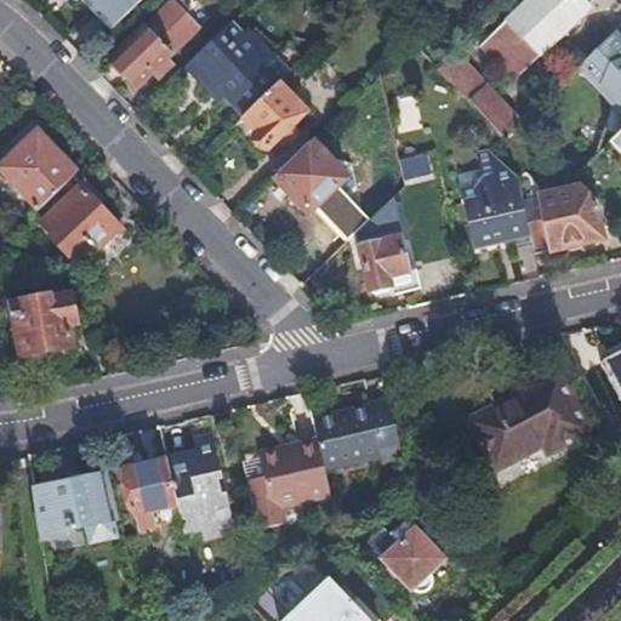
[(72,0),(74,3),(77,0),(78,0),(109,32),(141,0),(72,0)]
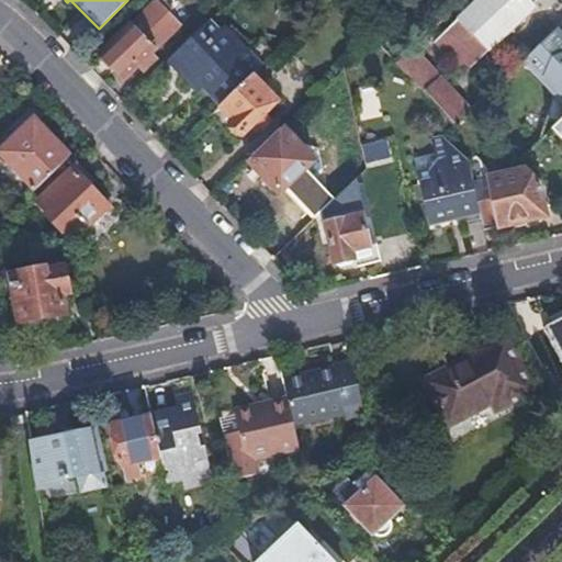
[(334,0),(317,17),(322,21),(344,0),(334,0)]
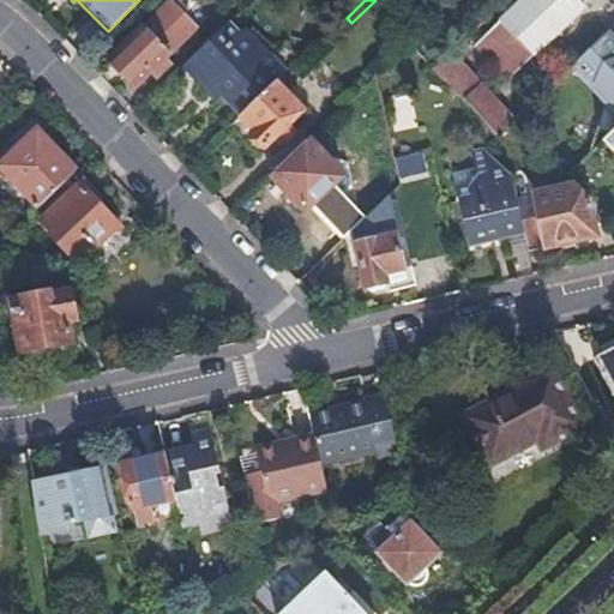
[(582,0),(527,0),(475,48),(503,82),(581,7),(578,5),(582,0)]
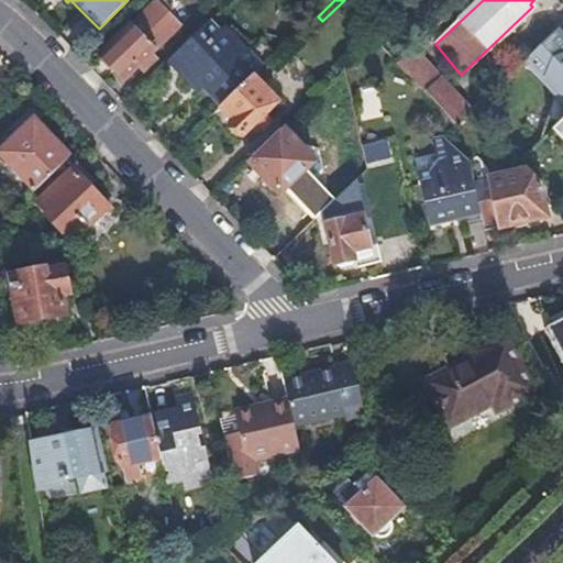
[(152,4),(98,55),(122,81),(133,70),(138,75),(150,63),(145,59),(176,31),(152,4)]
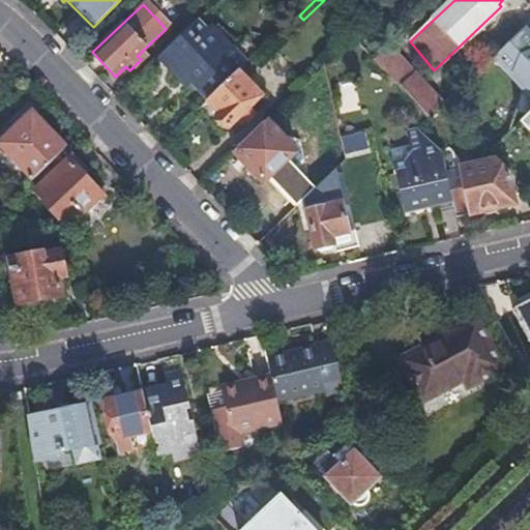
[(276,10),(269,17),(278,26),(286,20),(276,10)]
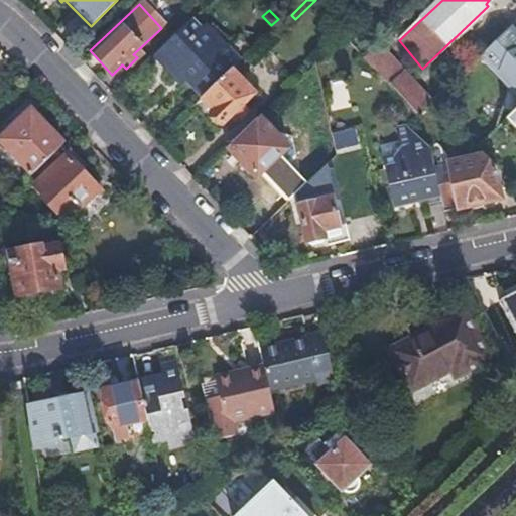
[(194,17),(154,54),(175,78),(183,70),(187,75),(185,77),(203,95),(233,67),(242,56),(207,21),(202,26),(194,17)]
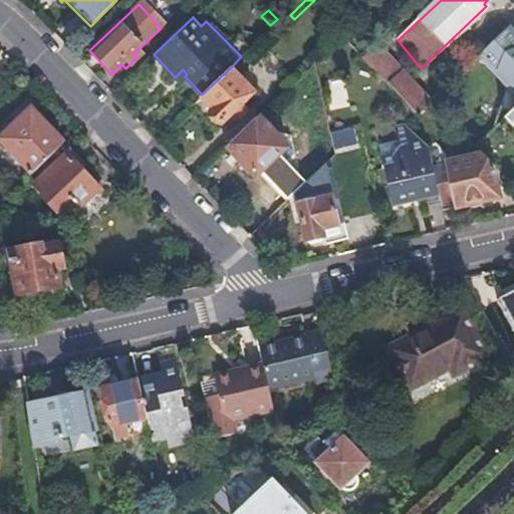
[(507,112),(513,105),(513,34),(507,27),(477,55),(505,83),(495,111),(496,111),(497,109),(507,112)]
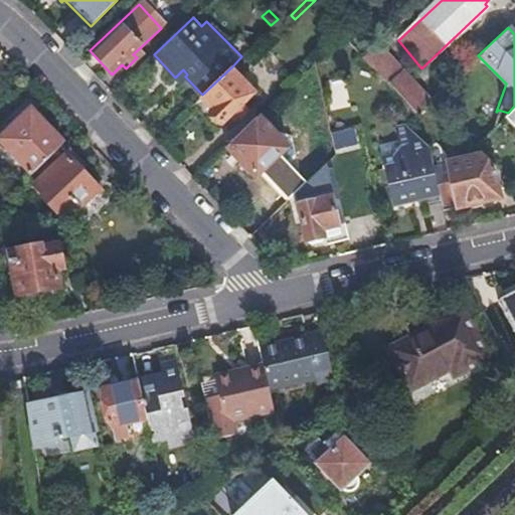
[(376,43),(361,56),(416,113),(431,100),(432,99),(376,43)]
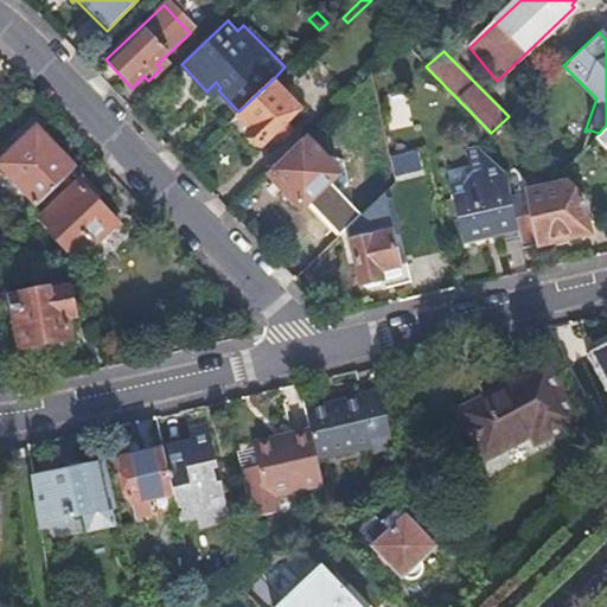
[(300,106),(274,78),(238,112),(253,123),(247,131),(261,145),(278,128),(287,120),(300,106)]
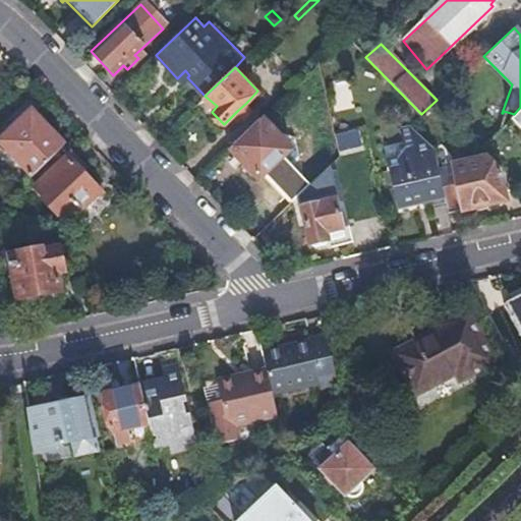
[(182,82),(187,77),(189,75),(185,70),(177,78),(182,82)]
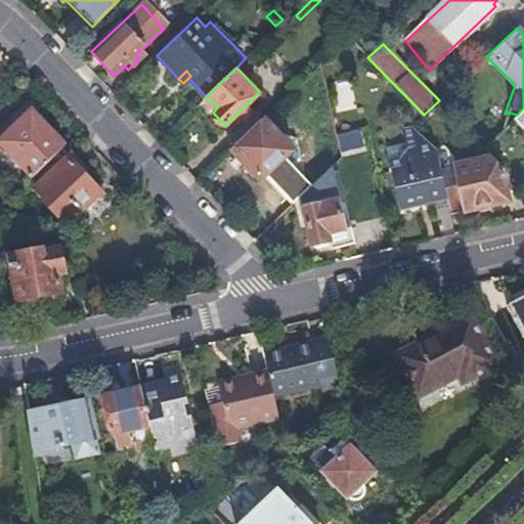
[(337,111),(353,108),(350,83),(335,84),(337,111)]
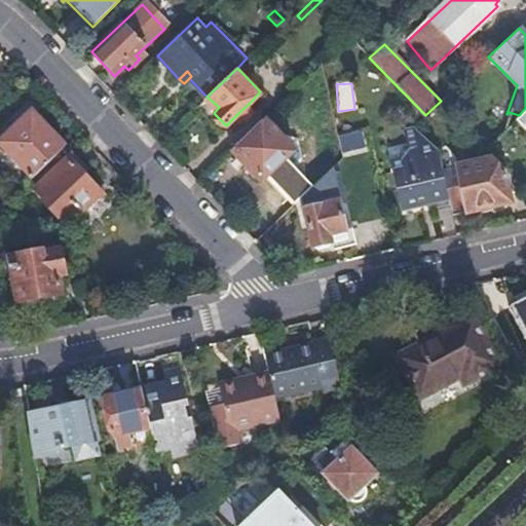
[(207,97),(196,107),(219,130),(226,125),(214,113),(219,107),(207,97)]
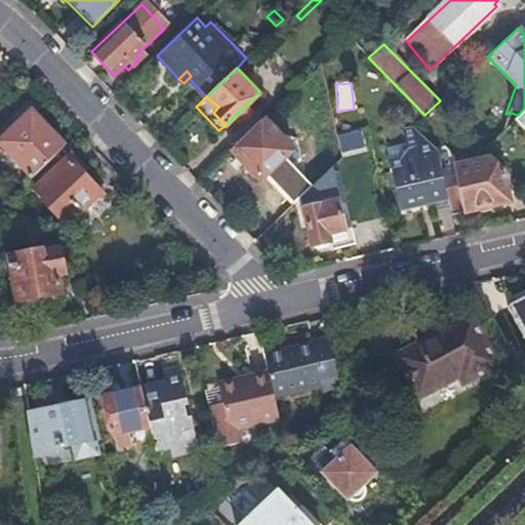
[(253,110),(248,104),(240,111),(245,116),(253,110)]
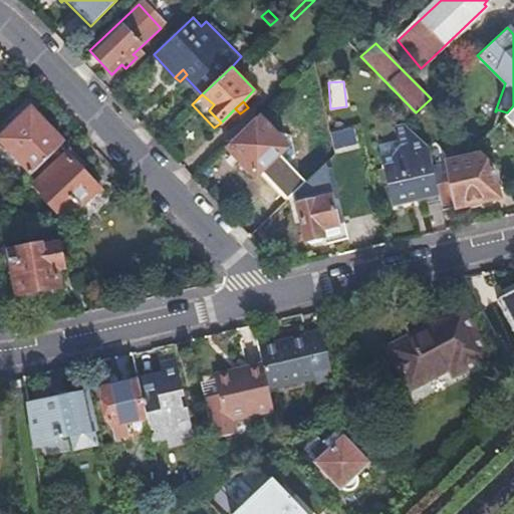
[(513,105),(504,115),(513,125),(513,105)]
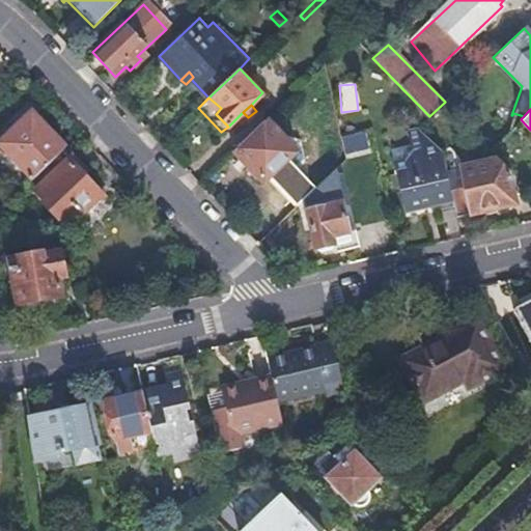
[(0,142),(0,147),(31,182),(64,149),(31,114),(0,142)]
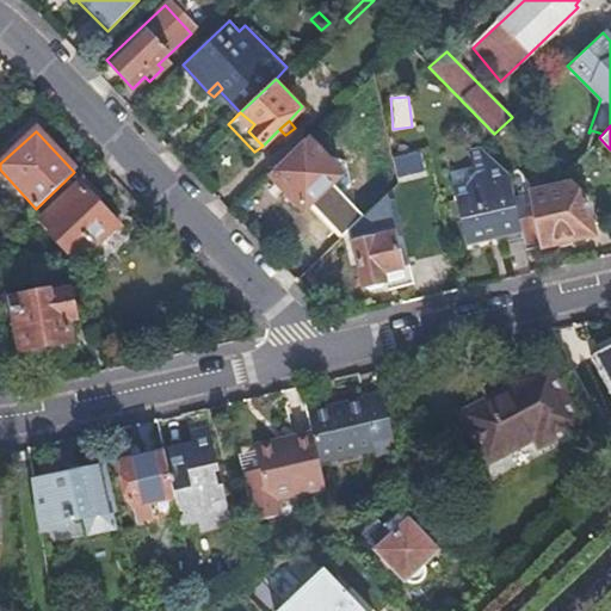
[(343,172),(307,135),(269,171),(306,208),(343,172)]
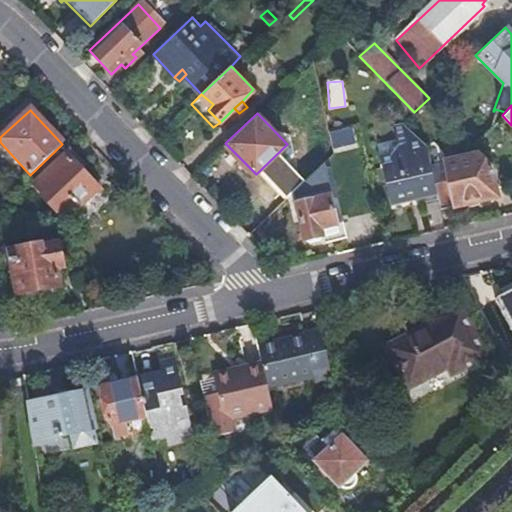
[(425,145),(404,123),(392,126),(397,146),(390,154),(379,157),(388,197),(404,193),(405,197),(420,193),(423,203),(438,199),(430,164),(425,145)]
